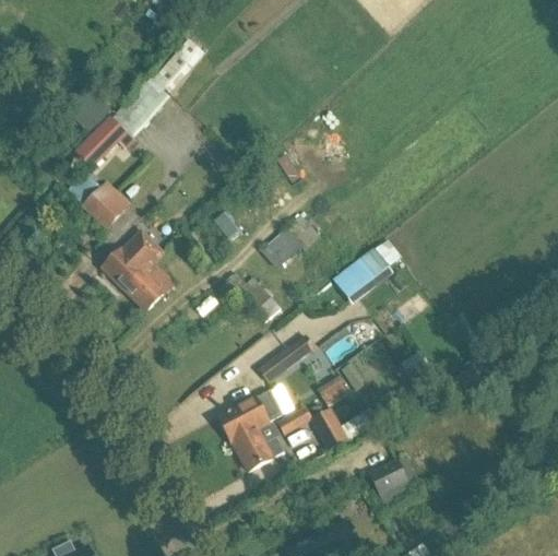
[(101,89),(94,96),(85,90),(74,103),(102,126),(113,111),(105,106),(111,97),(101,89)]
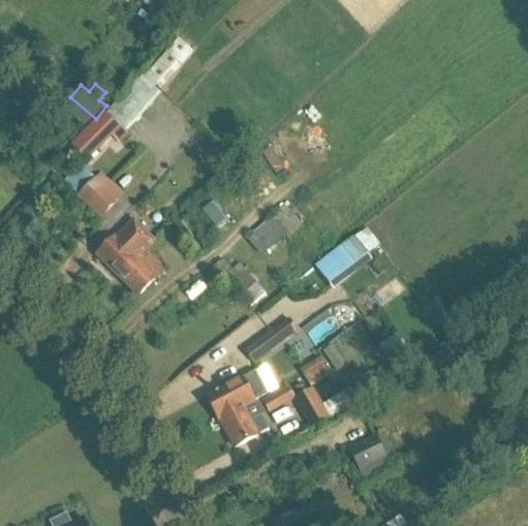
[(91,161),(115,133),(121,138),(127,131),(120,125),(117,127),(102,114),(73,144),(91,161)]
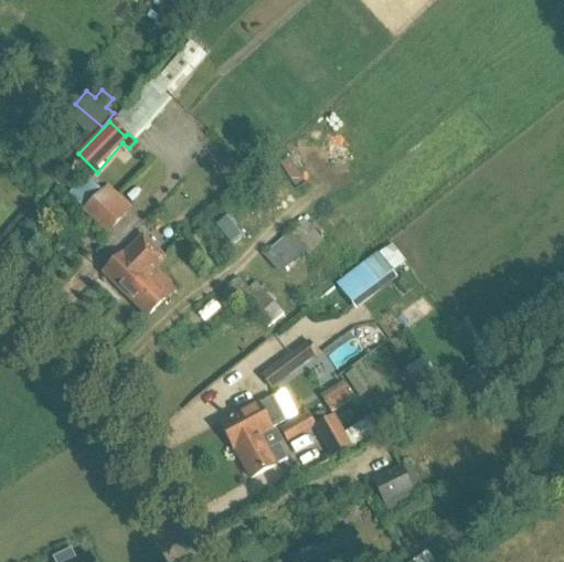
[(86,211),(108,232),(126,213),(104,192),(103,192),(96,187),(82,200),(89,208),(86,211)]
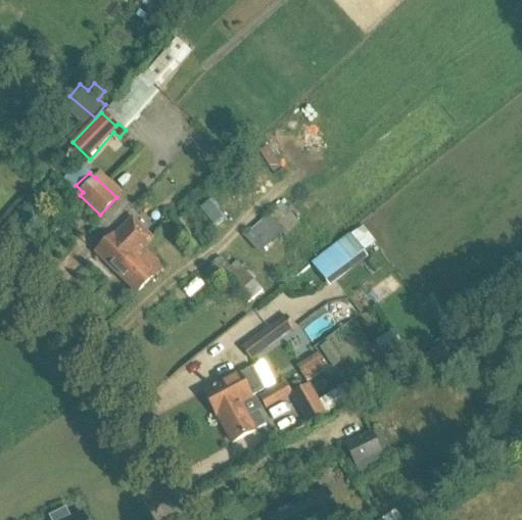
[(225,220),(209,200),(201,207),(217,226),(225,220)]
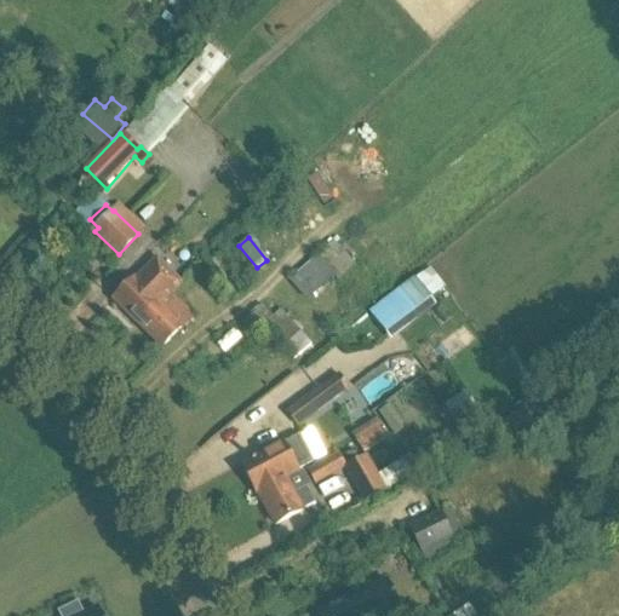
[(338,280),(355,263),(356,263),(350,257),(336,241),(320,254),(319,254),(290,280),(310,300),(337,276),(338,280)]
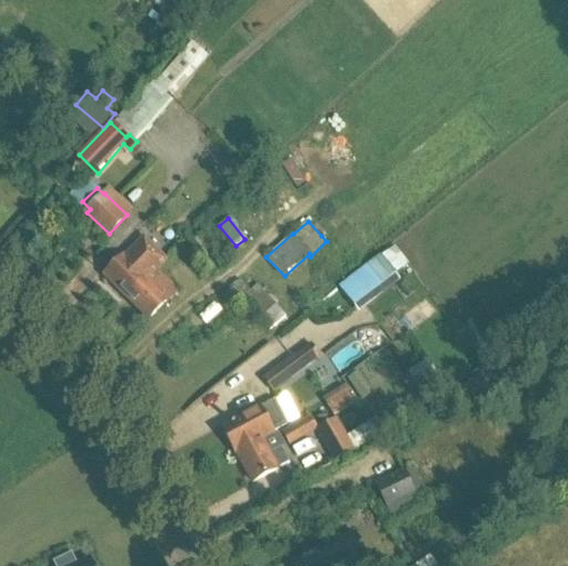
[(126,257),(106,277),(129,300),(161,270),(159,268),(169,258),(147,236),(126,257)]
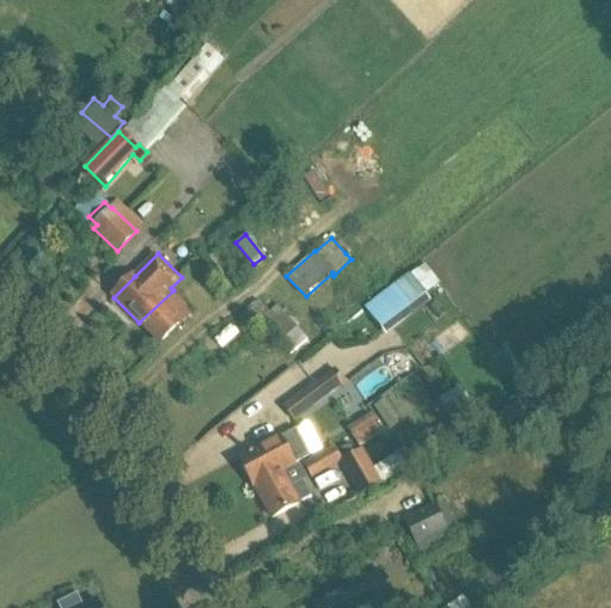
[(362,299),(382,330),(439,295),(420,264),(362,299)]
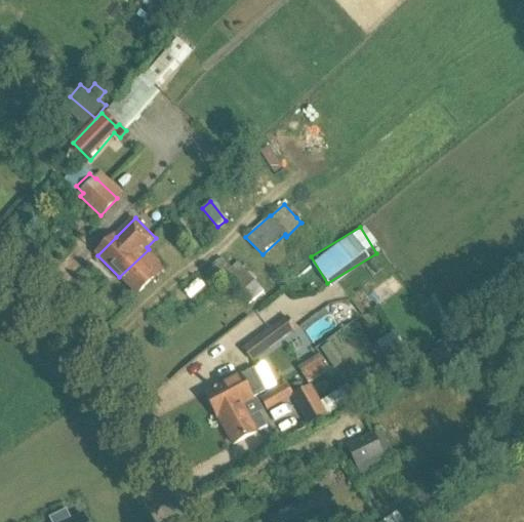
[(149,249),(119,277),(137,294),(155,276),(156,277),(166,267),(149,249)]
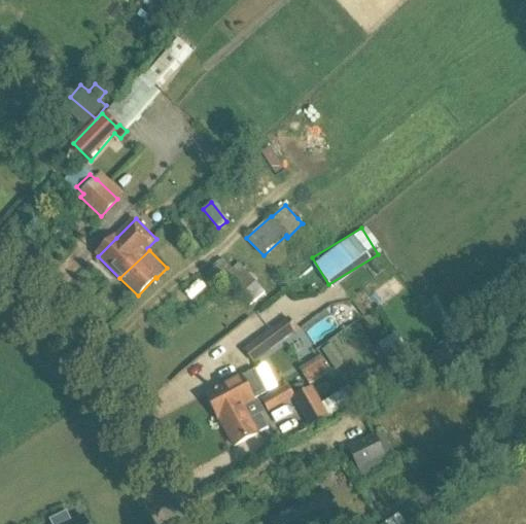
[(223,256),(214,265),(250,307),(267,292),(240,262),(234,268),(223,256)]
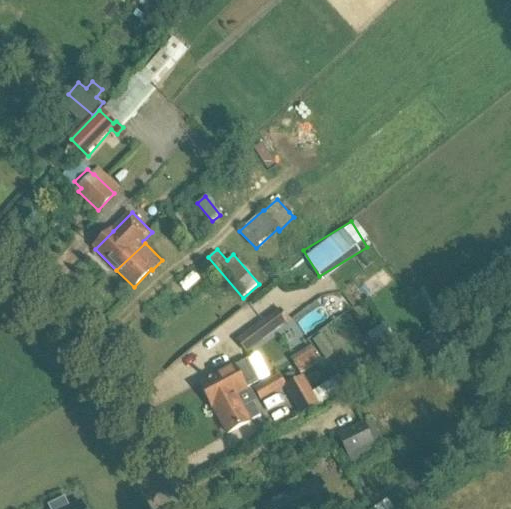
[(394,278),(384,266),(352,291),(369,312),(385,300),(378,291),(394,278)]
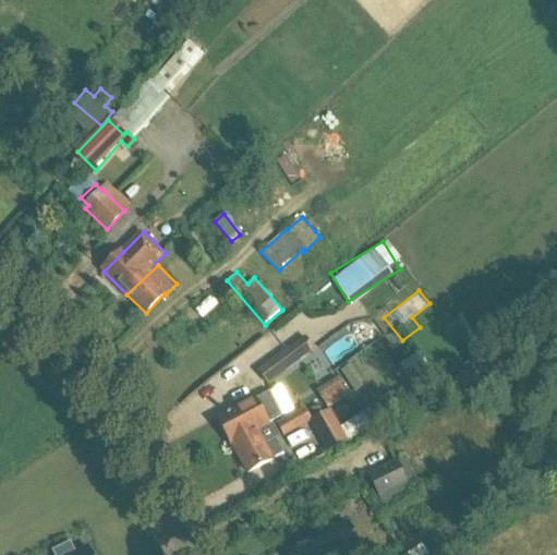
[(204,316),(219,301),(212,293),(195,308),(204,316)]
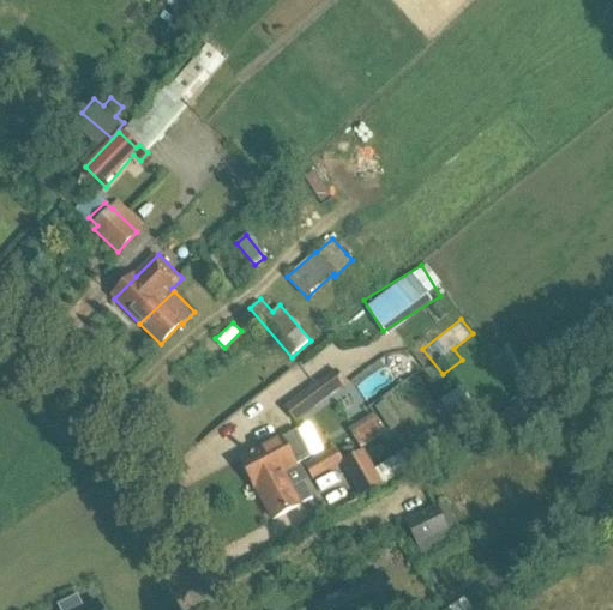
[(353,372),(361,394),(396,382),(389,361),(353,372)]
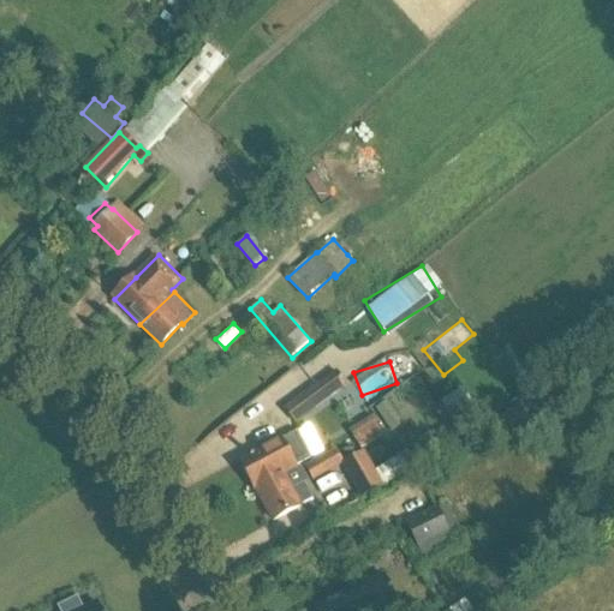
[(316,407),(347,384),(337,371),(307,393),(316,407)]
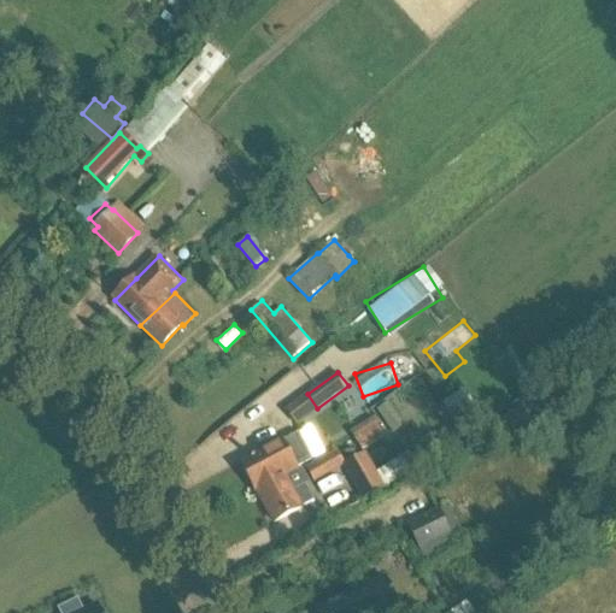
[(336,404),(347,420),(363,408),(352,393),(336,404)]
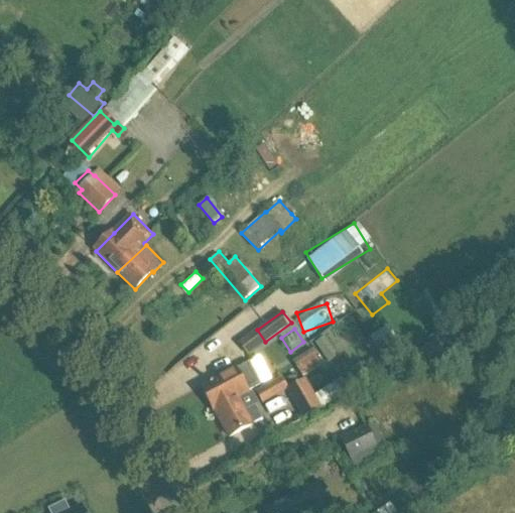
[(315,338),(328,364),(343,358),(330,331),(315,338)]
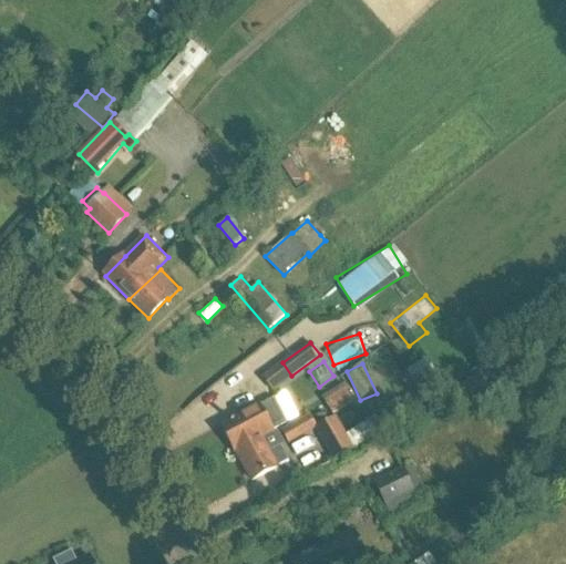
[(433,366),(412,379),(424,398),(445,383),(433,366)]
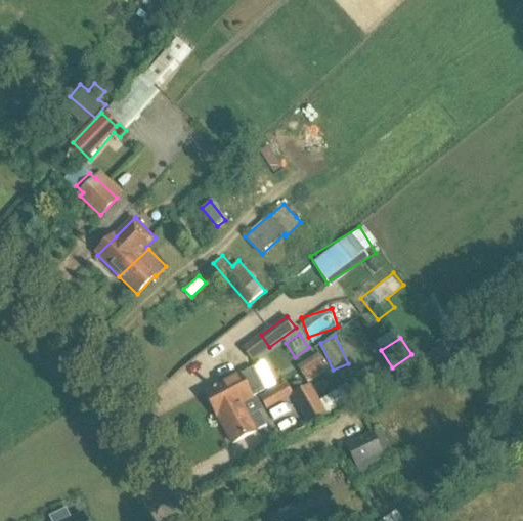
[(320,353),(300,365),(308,381),(330,368),(320,353)]
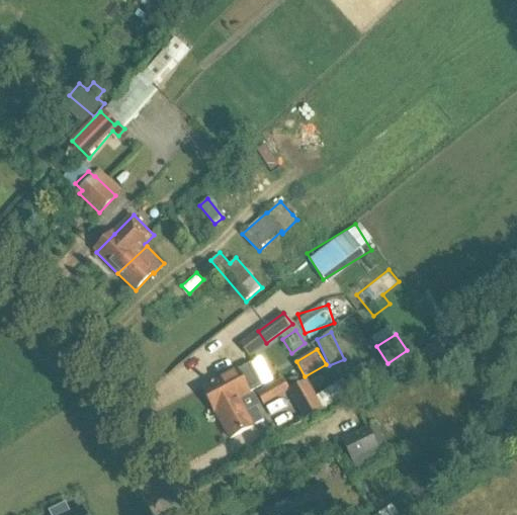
[(237,369),(202,388),(216,412),(217,411),(248,396),(250,394),(249,393),(254,390),(258,388),(263,385),(252,363),(248,365),(238,370),(237,369)]
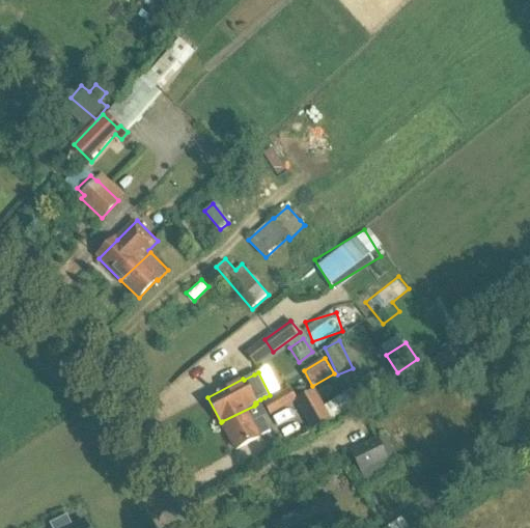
[(291,388),(265,403),(272,415),(297,399),(291,388)]
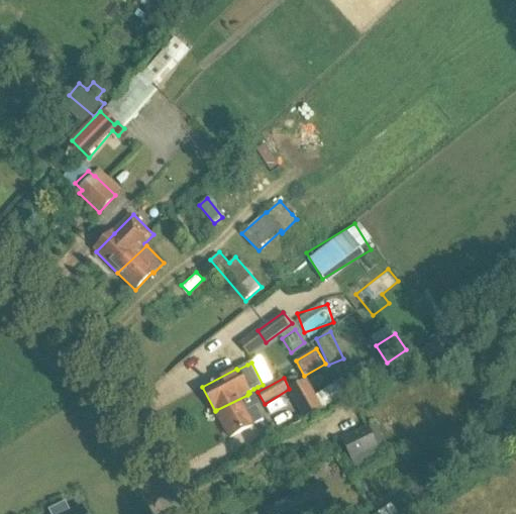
[(324,408),(323,406),(307,378),(289,389),(305,419),(324,408)]
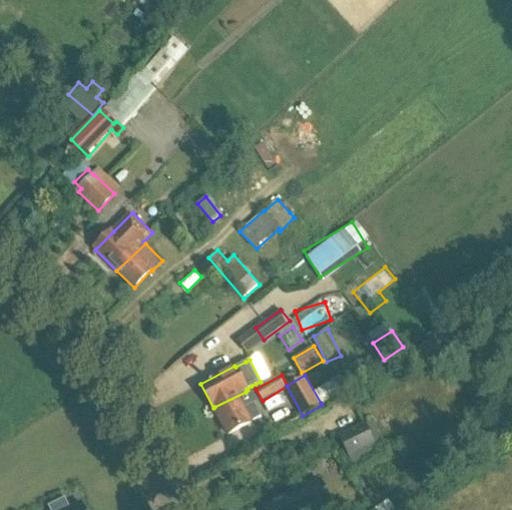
[(341,375),(336,378),(324,385),(333,398),(349,388),(341,375)]
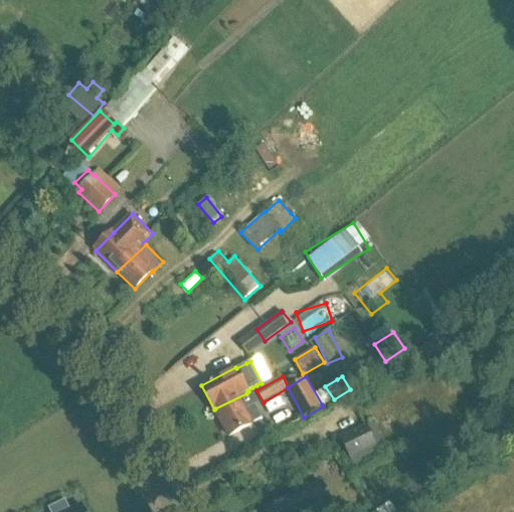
[(246,393),(215,408),(229,435),(252,423),(252,422),(263,417),(255,403),(260,401),(252,387),(247,390),(248,391),(246,393)]
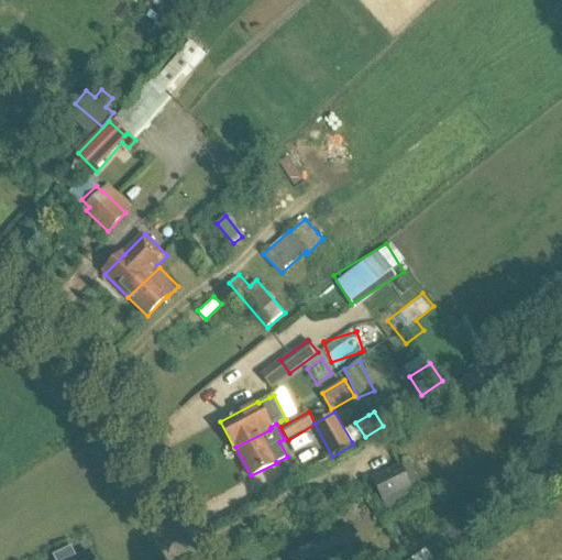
[(383,501),(412,486),(403,463),(372,476),(383,501)]
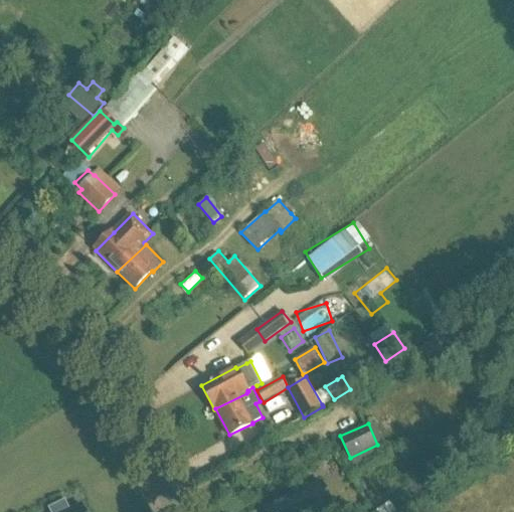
[(407,473),(418,497),(435,489),(423,465),(407,473)]
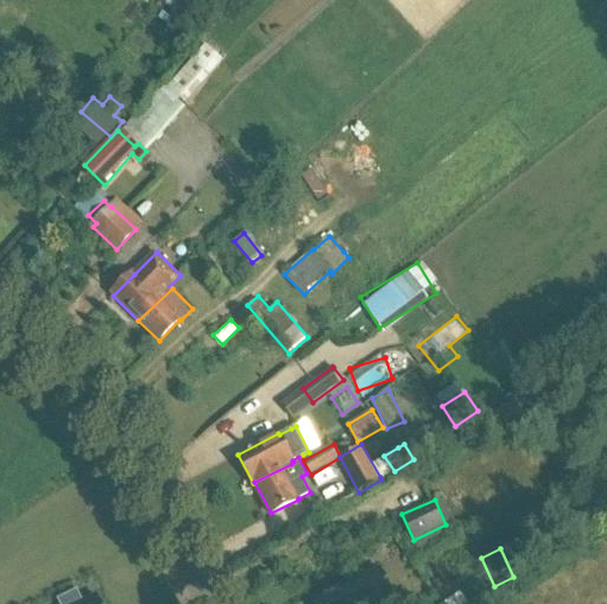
[(315,603),(378,603),(396,596),(381,567),(314,601),(315,603)]
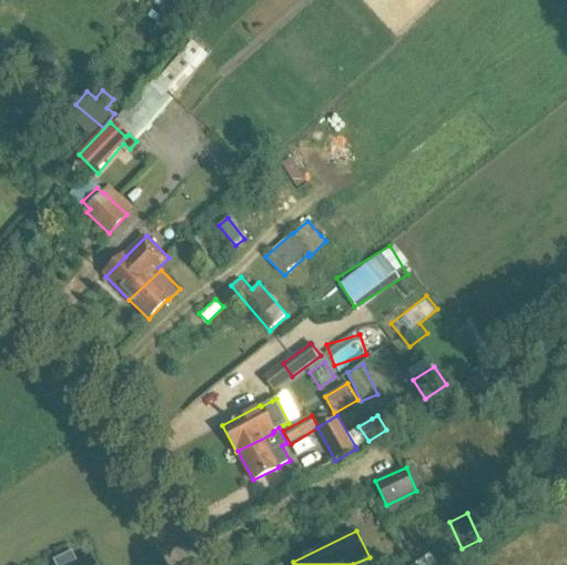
[(56,564),(94,564),(90,556),(78,562),(72,550),(53,560),(56,564)]
